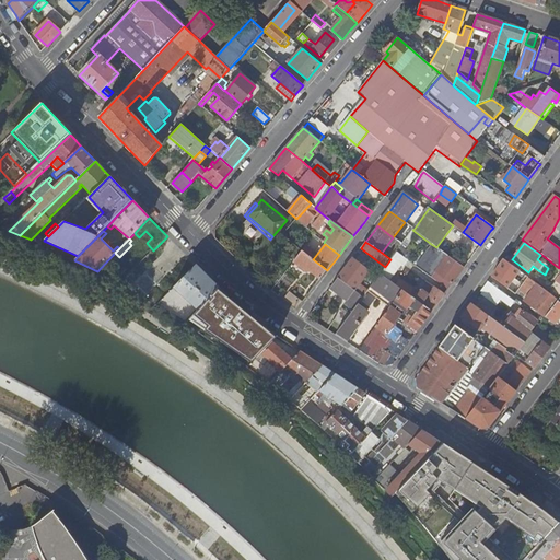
[(431,244),(416,266),(431,277),(435,272),(452,284),(457,278),(464,268),(436,247),(431,244)]
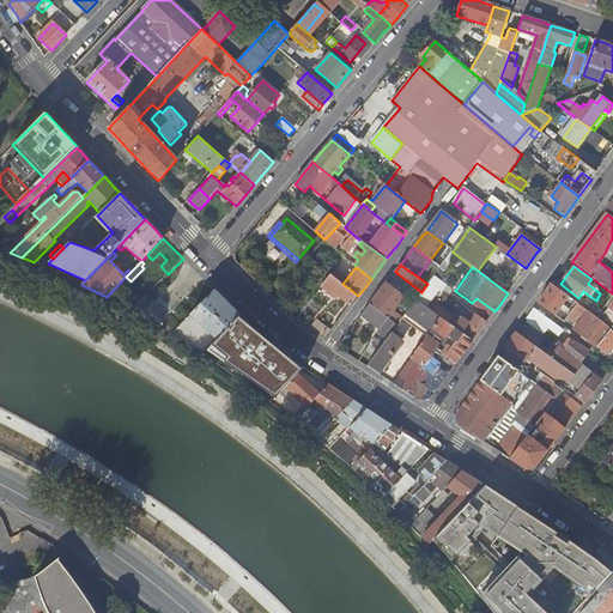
[(434,275),(447,285),(450,280),(437,271),(434,275)]
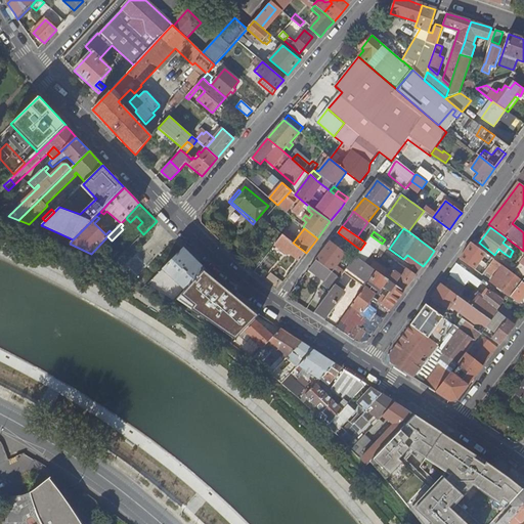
[(306,253),(293,243),(293,244),(282,235),(274,246),(288,256),(290,254),(300,261),(306,253)]
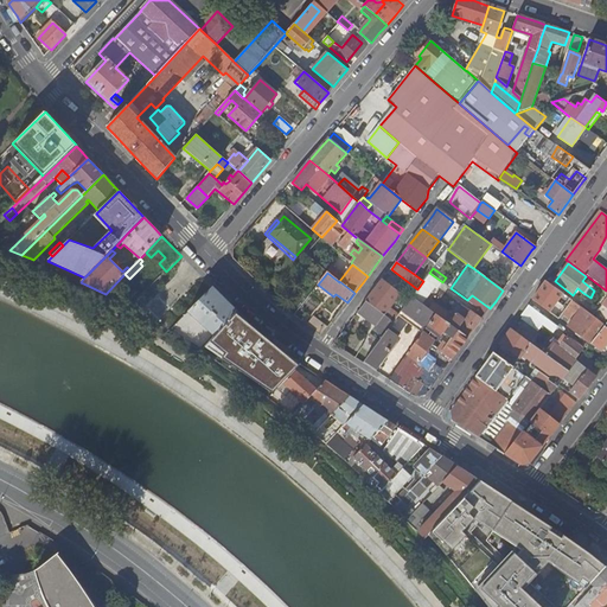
[(417,289),(413,298),(422,305),(434,288),(438,289),(442,282),(429,273),(423,281),(417,289)]
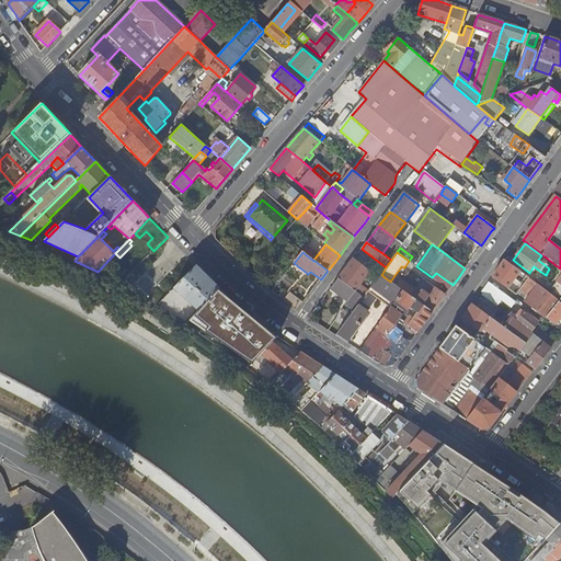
[(281,268),(266,255),(251,274),(259,281),(265,286),(281,268)]
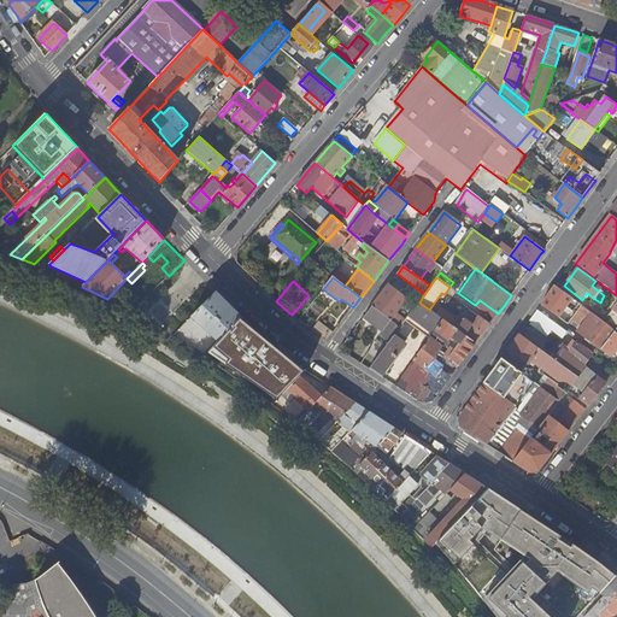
[(387,288),(372,306),(391,321),(406,300),(388,286),(387,288)]
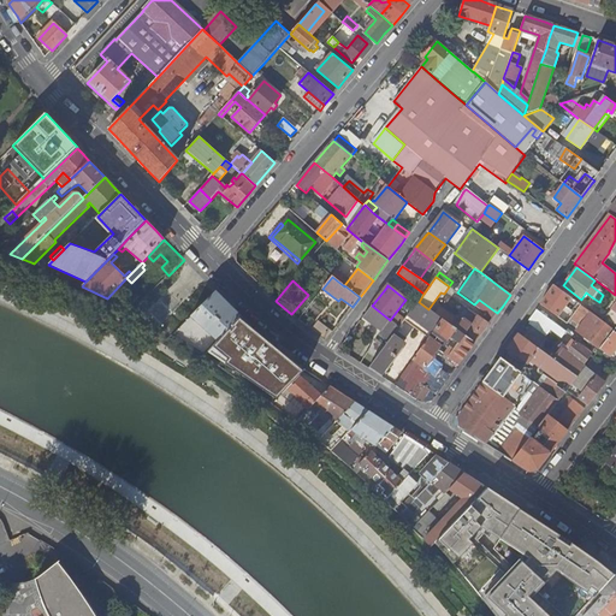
[(550,291),(540,304),(550,312),(557,302),(574,314),(580,306),(554,285),(550,291)]
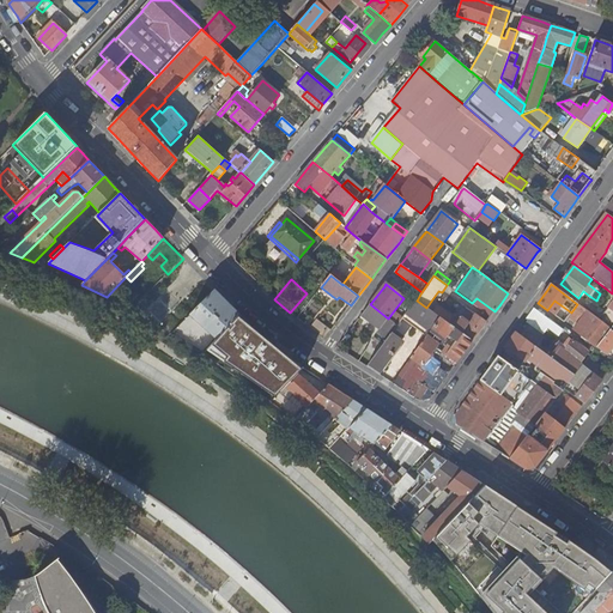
[(217,339),(240,316),(220,298),(213,291),(190,314),(217,339)]
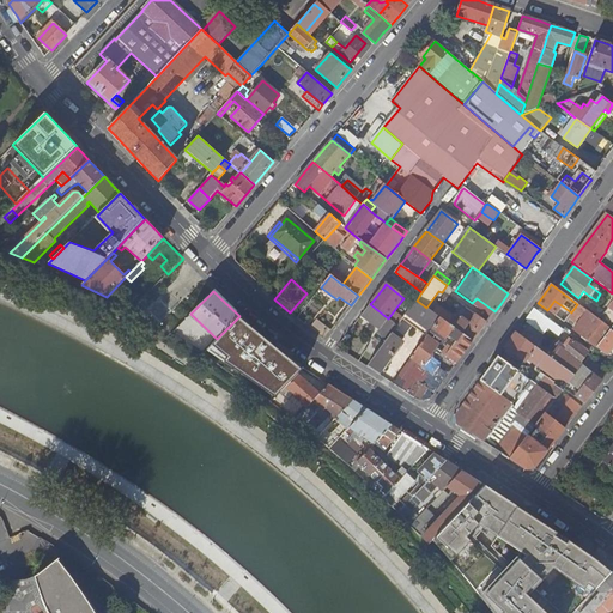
[(611,329),(612,326),(612,299),(598,320),(610,328),(611,329)]
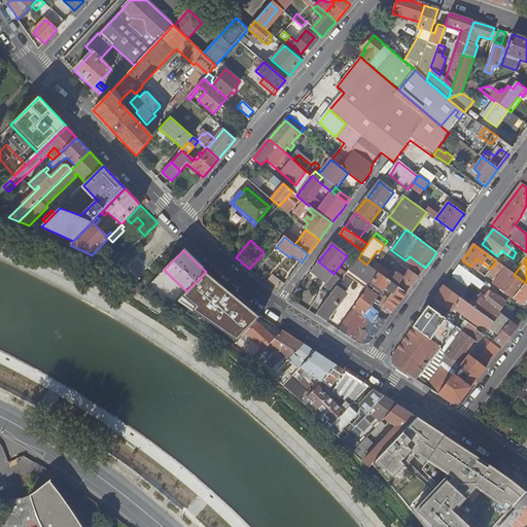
[(342,280),(340,283),(349,290),(355,282),(366,290),(379,274),(366,265),(358,258),(342,280)]
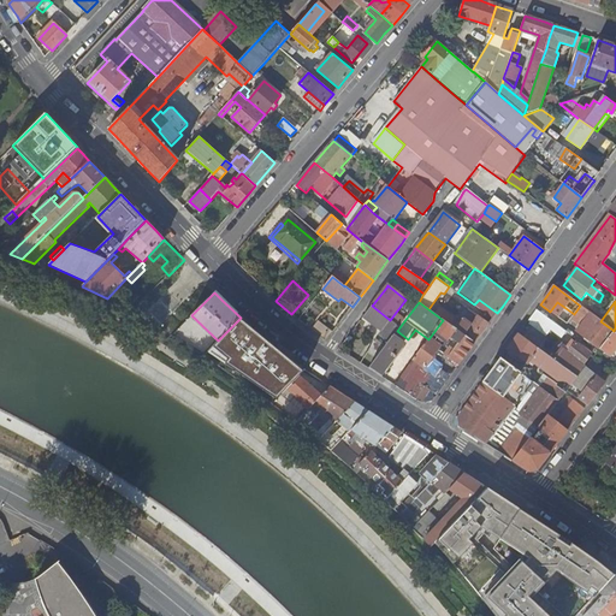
[(384,327),(395,335),(397,331),(400,327),(390,320),(372,306),(363,318),(381,331),(384,327)]
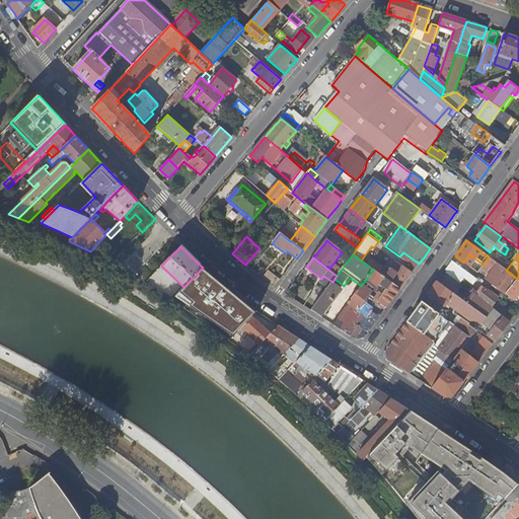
[(484,278),(496,263),(489,257),(484,265),(477,273),(484,278)]
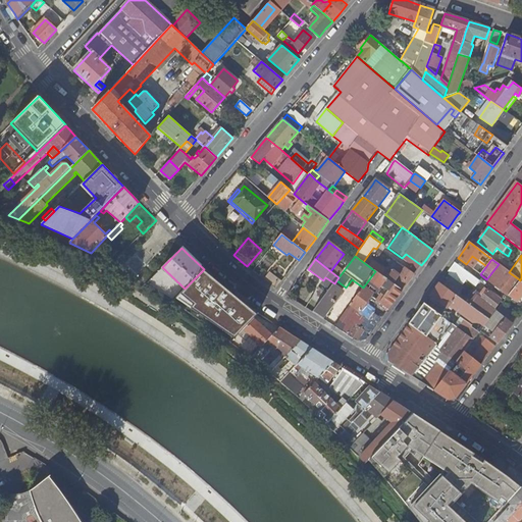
[(475,285),(479,281),(458,265),(451,275),(463,285),(467,279),(475,285)]
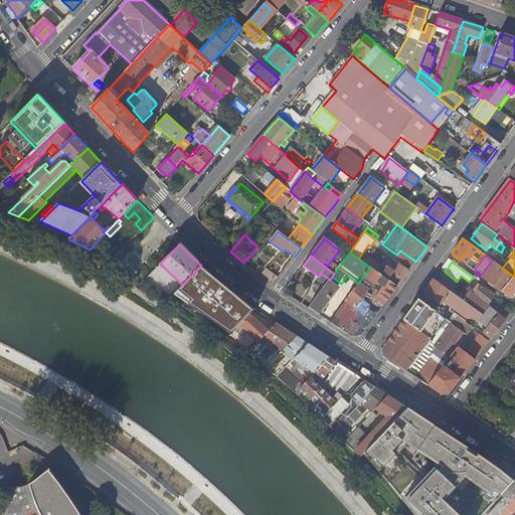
[(482,277),(489,283),(500,267),(494,262),(482,277)]
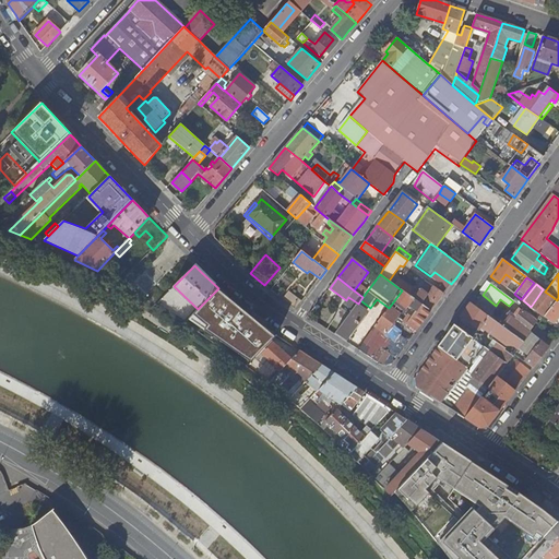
[(405,285),(402,290),(412,297),(414,294),(411,292),(413,290),(405,285)]
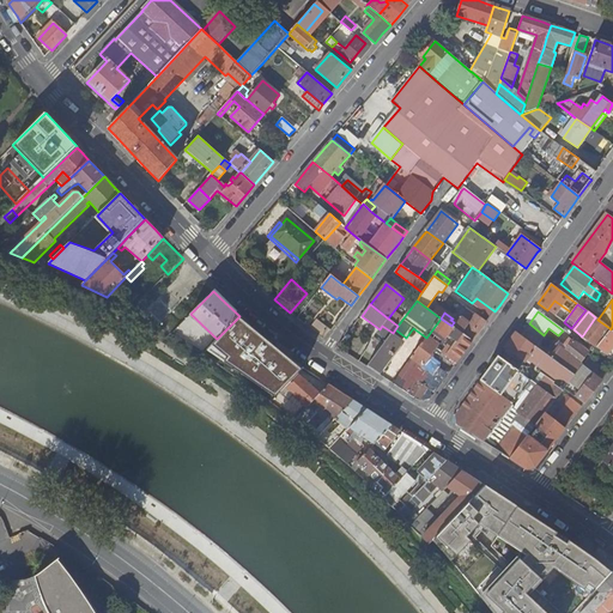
[(459,319),(453,327),(473,341),(484,326),(486,322),(475,315),(467,325),(459,319)]
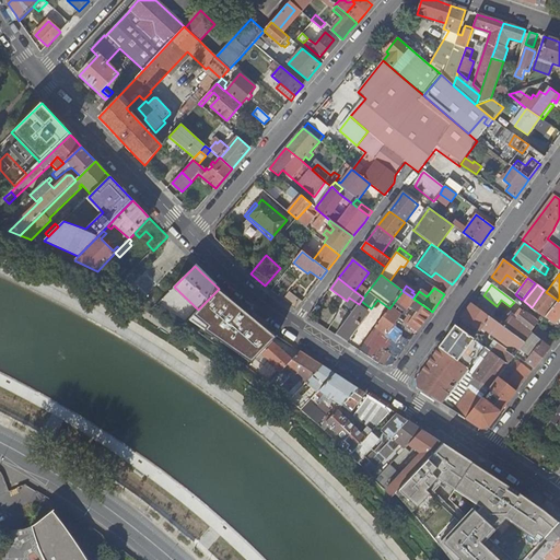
[(544,316),(557,300),(546,292),(544,290),(532,307),(544,316)]
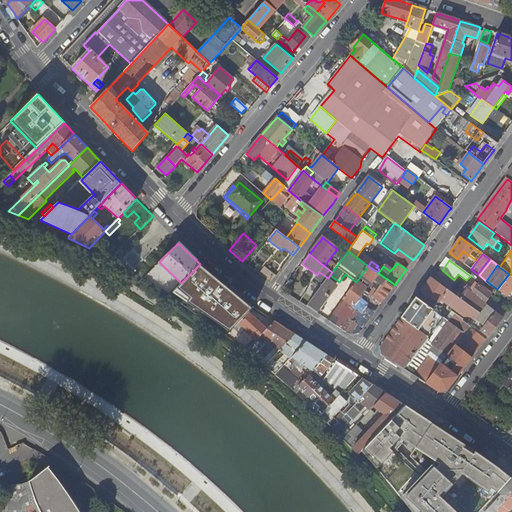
[(356,282),(344,299),(353,306),(369,285),(375,281),(381,285),(375,293),(372,291),(369,295),(381,304),(395,285),(378,273),(377,272),(368,266),(356,282)]
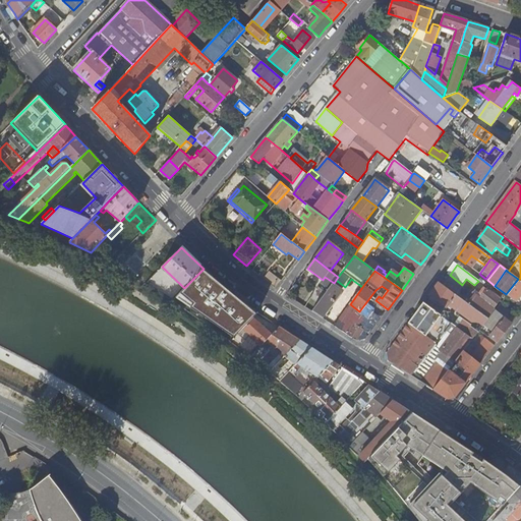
[(276,289),(281,282),(270,274),(265,280),(276,289)]
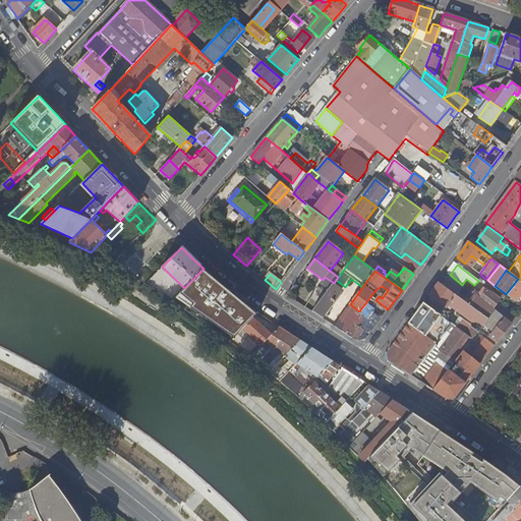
[(520,295),(520,282),(518,281),(508,295),(516,302),(520,295)]
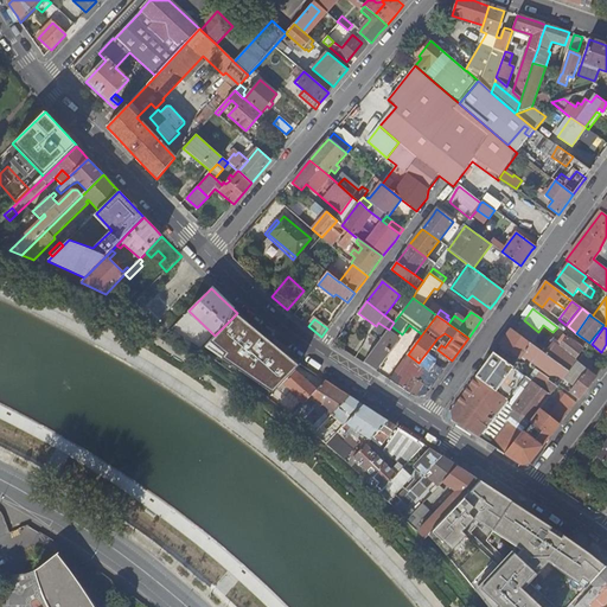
[(569,372),(561,366),(545,355),(511,330),(505,337),(499,345),(521,360),(524,355),(553,375),(554,374),(562,381),(569,372)]
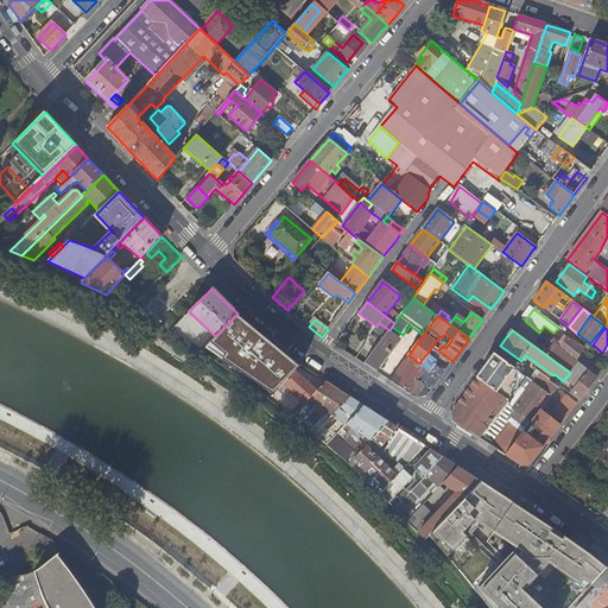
[(253,358),(261,365),(277,348),(263,336),(258,331),(247,342),(258,352),(253,358)]
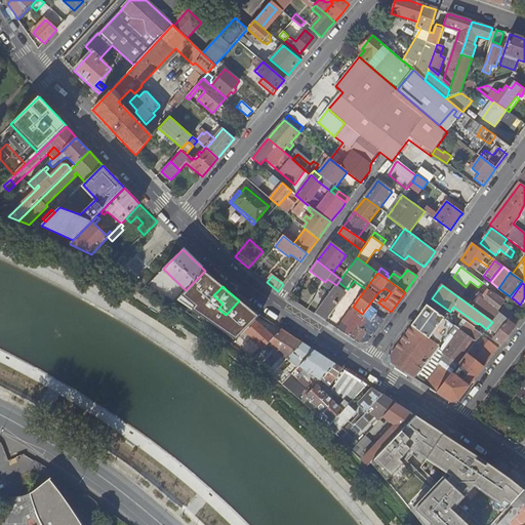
[(345,292),(335,286),(329,294),(315,314),(324,321),(345,292)]
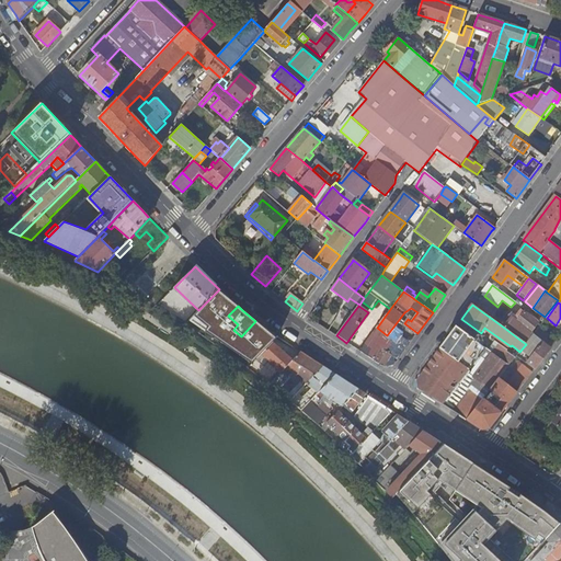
[(264,327),(255,321),(241,336),(226,353),(230,355),(248,368),(256,359),(261,355),(273,342),(277,338),(264,327)]
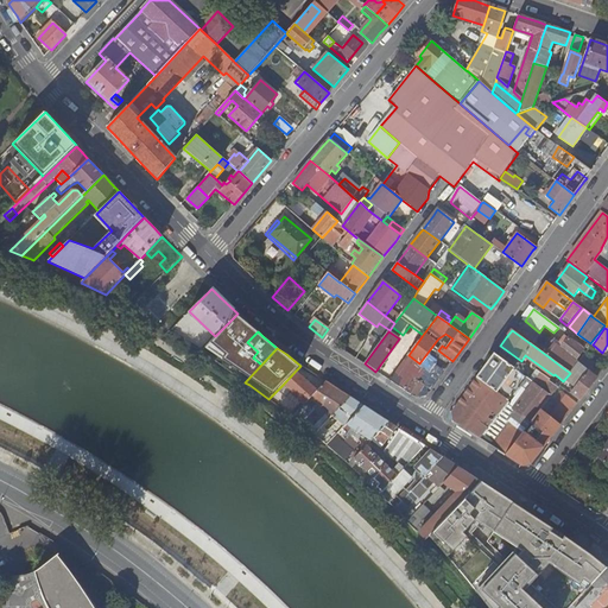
[(525,377),(494,354),(485,367),(476,378),(508,401),(524,382),(526,378),(525,377)]
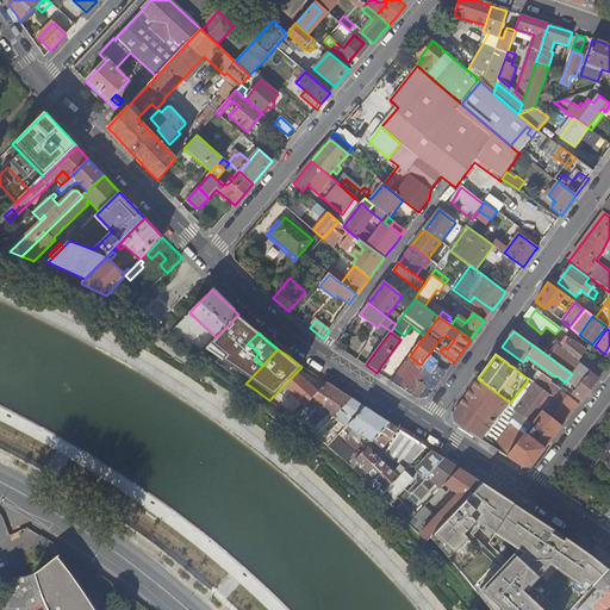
[(599,379),(605,372),(585,356),(580,363),(590,372),(599,379)]
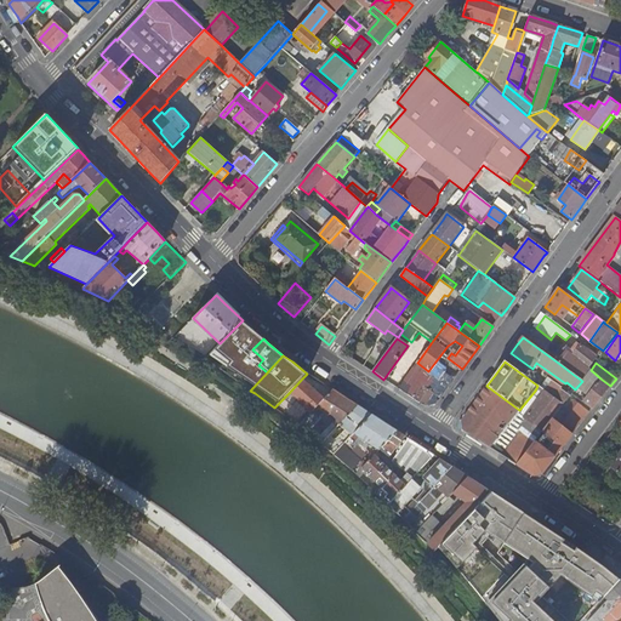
[(591,370),(588,368),(582,364),(574,375),(582,381),(591,370)]
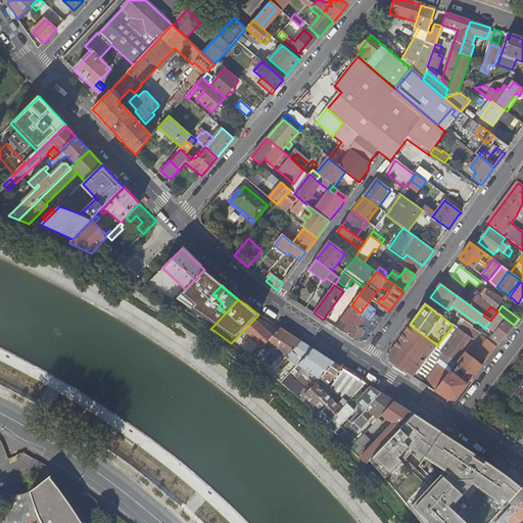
[(506,319),(497,312),(490,321),(484,328),(481,332),(489,338),(506,319)]
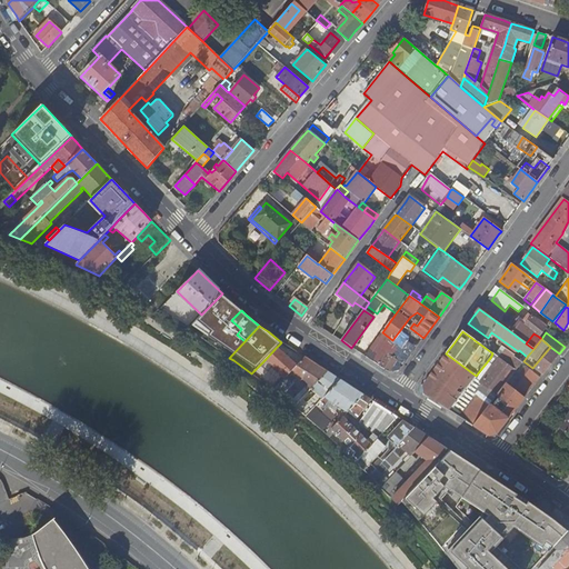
[(409,358),(416,348),(409,342),(406,348),(400,345),(390,357),(387,355),(380,366),(390,373),(399,371),(409,358)]
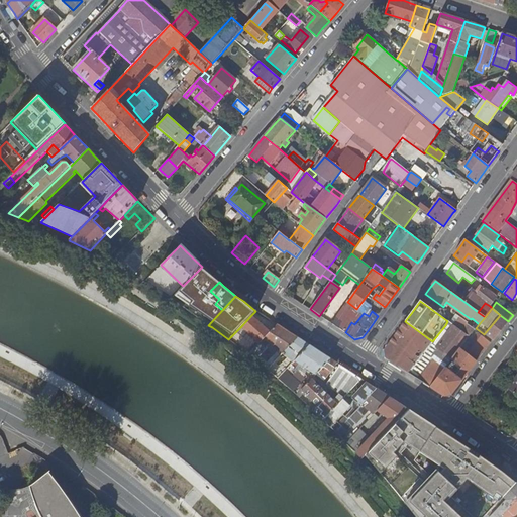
[(240,327),(260,343),(270,332),(251,315),(240,327)]
